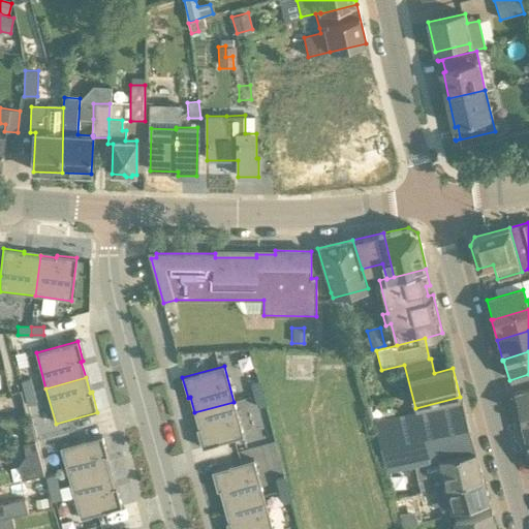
[(26,394),(33,392),(30,379),(22,381),(26,394)]
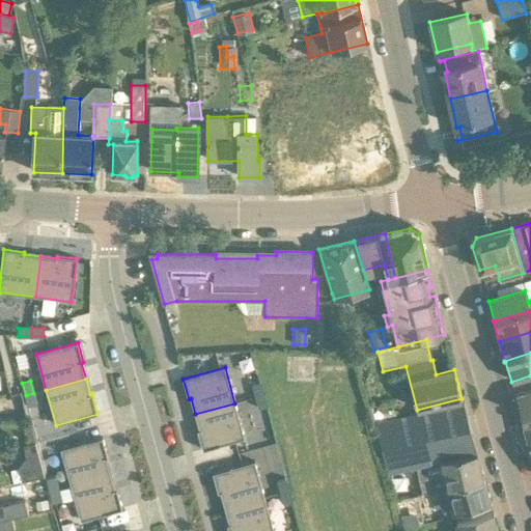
[(260,383),(252,385),(255,397),(263,395),(260,383)]
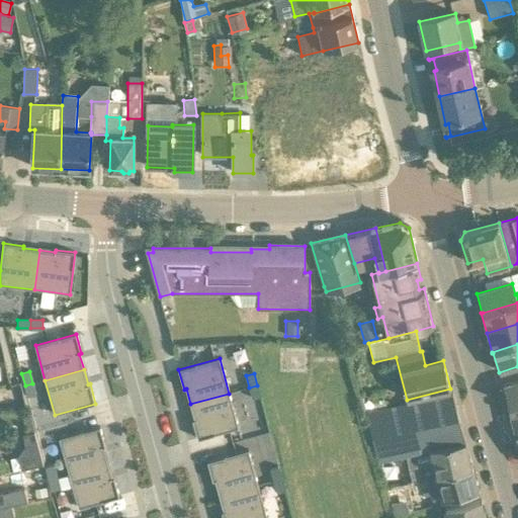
[(508,406),(517,403),(517,381),(503,385),(508,406)]
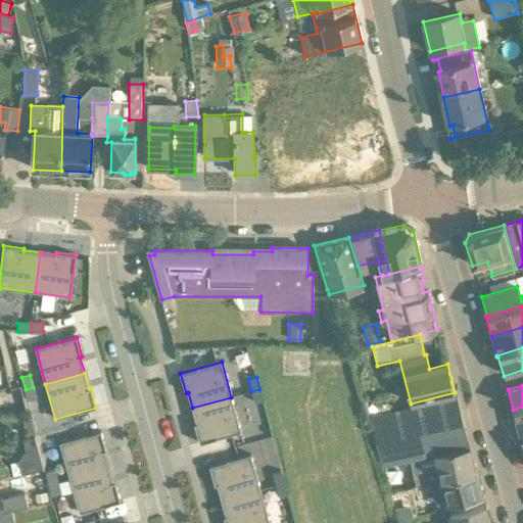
[(29,401),(36,399),(33,387),(26,389),(29,401)]
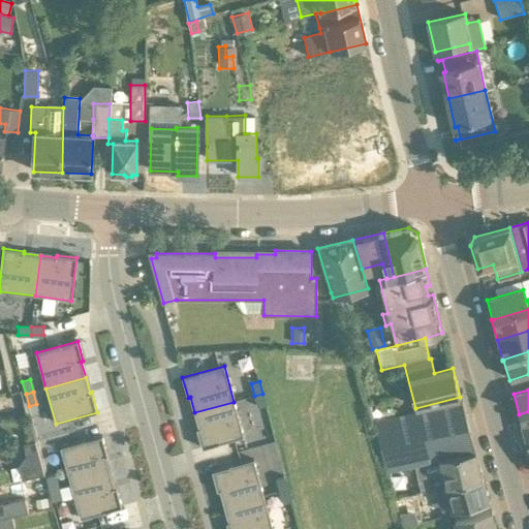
[(266,406),(262,394),(254,396),(258,408),(266,406)]
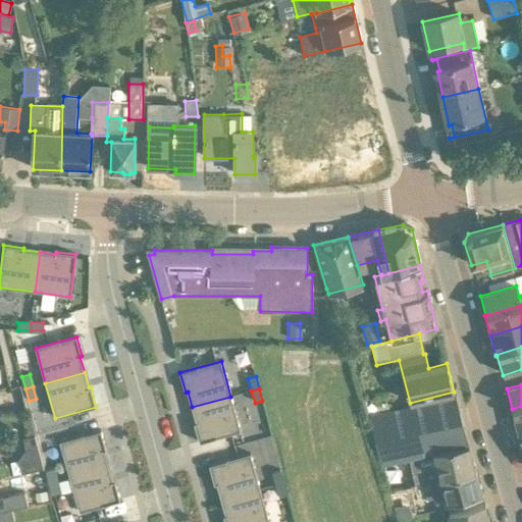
[(415,485),(475,470),(469,446),(468,446),(455,395),(367,417),(380,468),(409,461),(411,473),(415,485)]
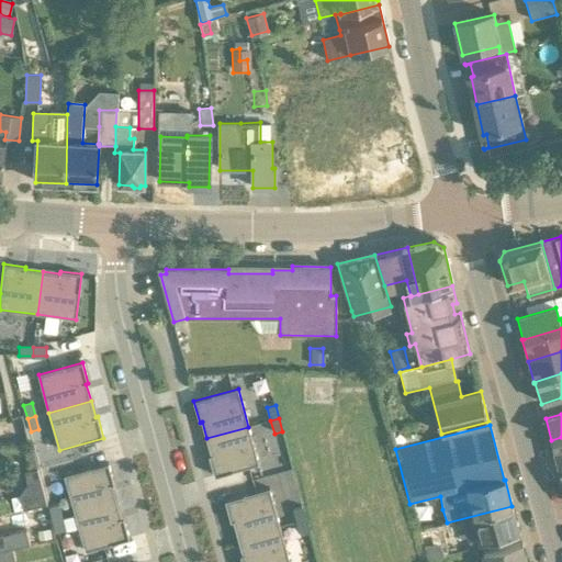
[(206,438),(211,456),(209,456),(215,476),(259,464),(248,427),(206,438)]
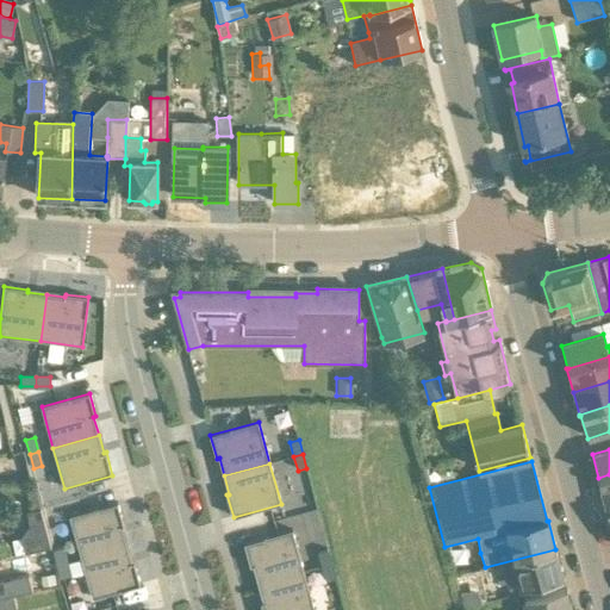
[(603,502),(609,499),(609,474),(598,478),(597,478),(603,502)]
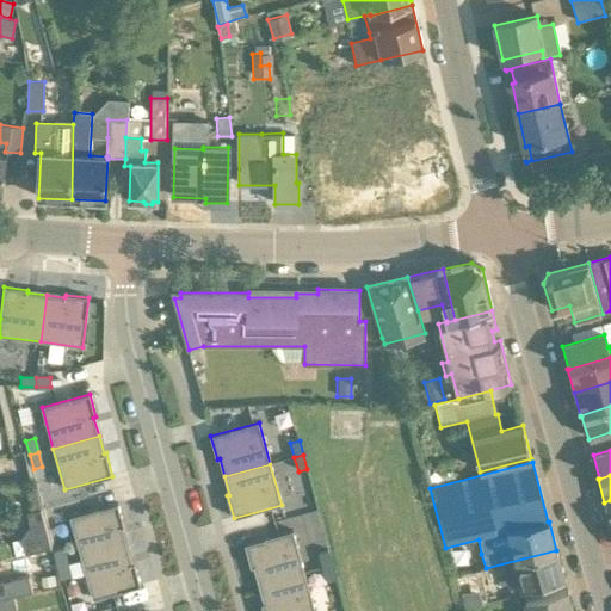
[(69,518),(81,559),(127,545),(122,528),(124,526),(118,504),(69,518)]
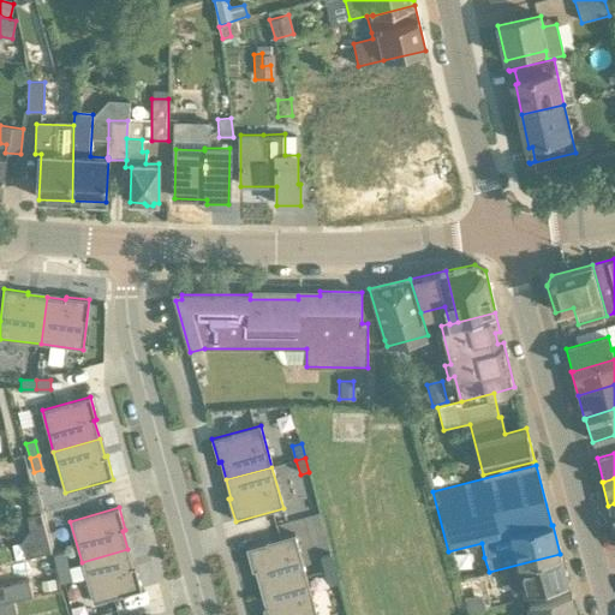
[(51,551),(40,513),(35,514),(27,517),(30,531),(28,531),(22,542),(25,557),(51,551)]
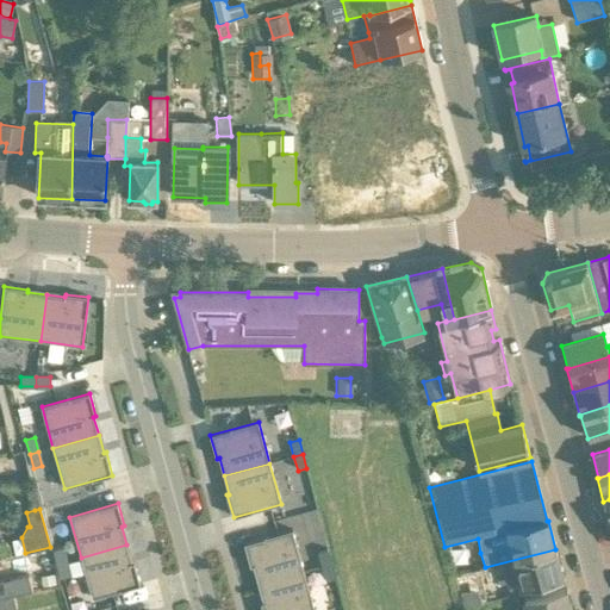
[(253,566),(259,584),(304,572),(292,530),(244,543),(251,567),(253,566)]
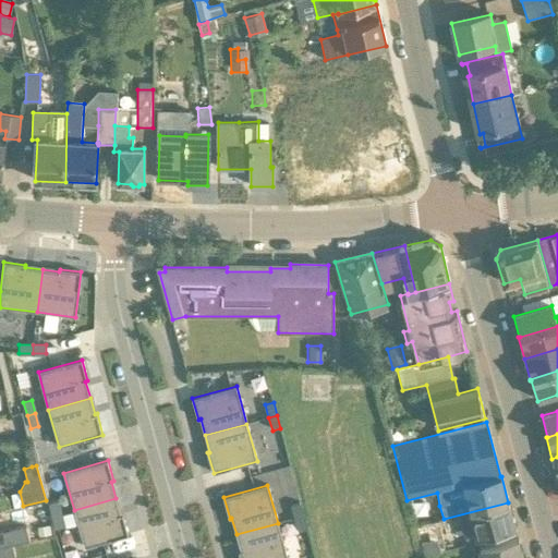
[(121,514),(116,498),(74,510),(85,547),(129,535),(123,514),(121,514)]
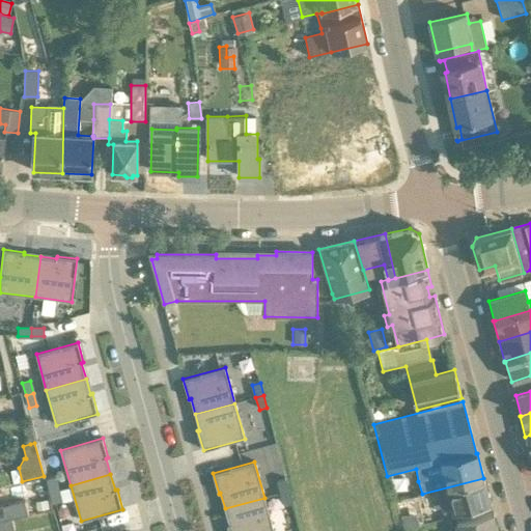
[(55,477),(47,479),(51,491),(58,488),(55,477)]
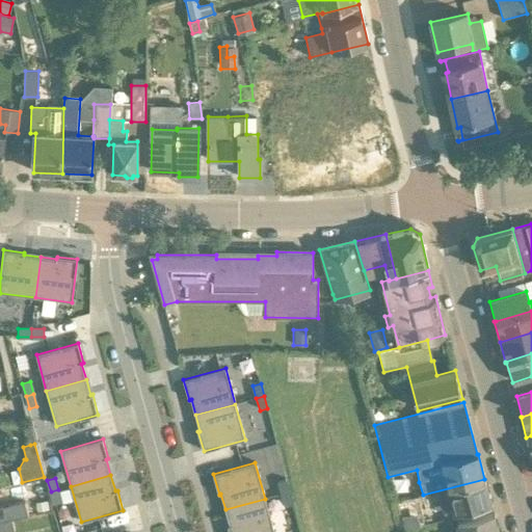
[(289,491),(286,479),(277,482),(281,494),(289,491)]
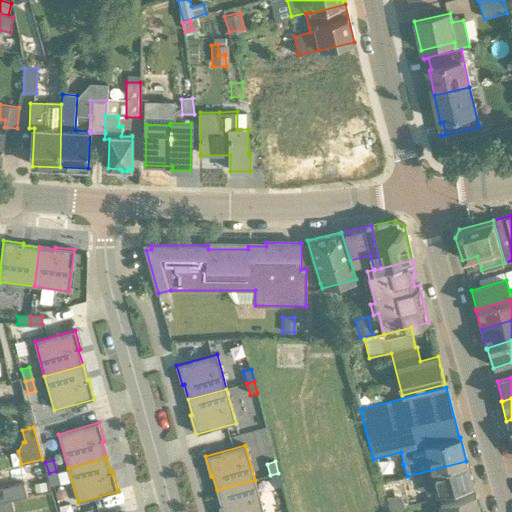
[(466,461),(407,476),(412,499),(426,496),(424,485),(433,483),(435,494),(472,485),(466,461)]
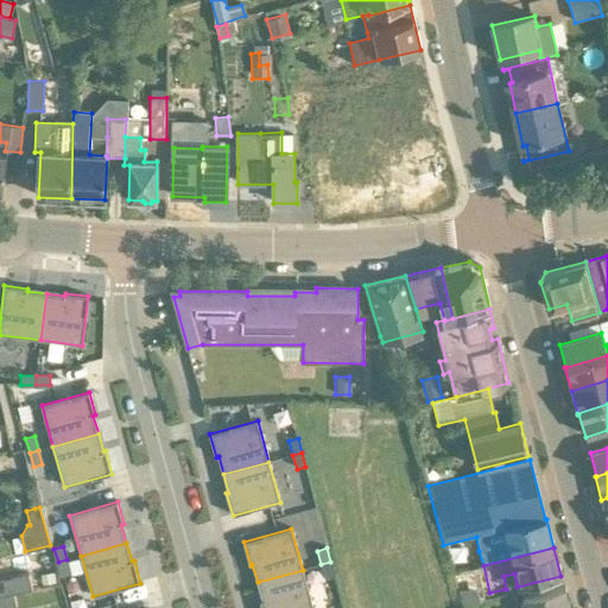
[(67,559),(58,562),(62,576),(70,574),(67,559)]
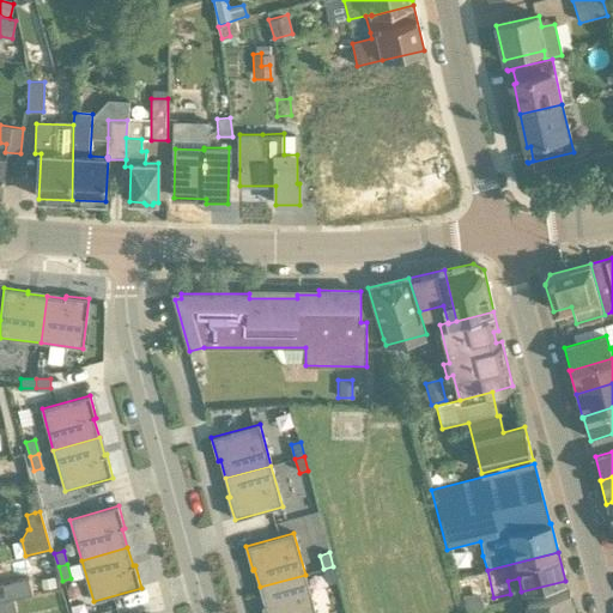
[(328,583),(337,581),(333,566),(323,569),(328,583)]
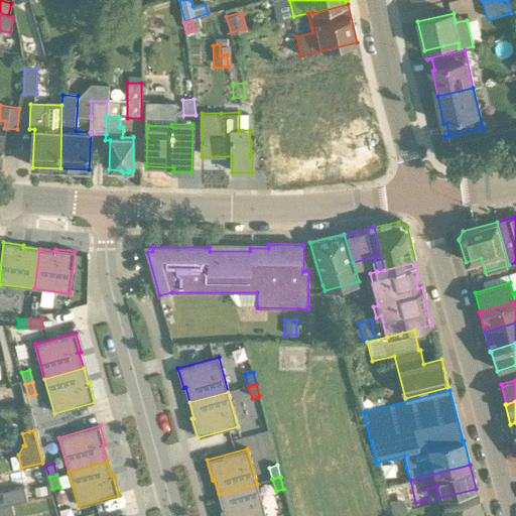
[(223,510),(221,510),(222,515),(266,515),(257,484),(219,494),(223,510)]
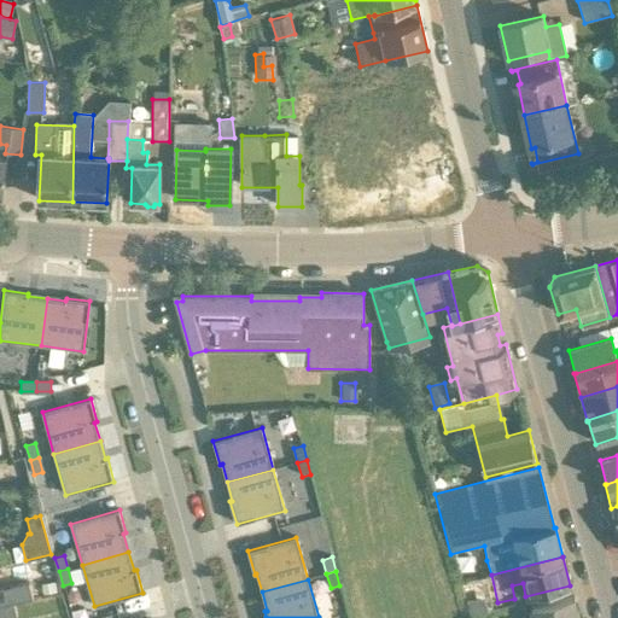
[(29,583),(0,589),(0,606),(13,605),(33,600),(29,583)]
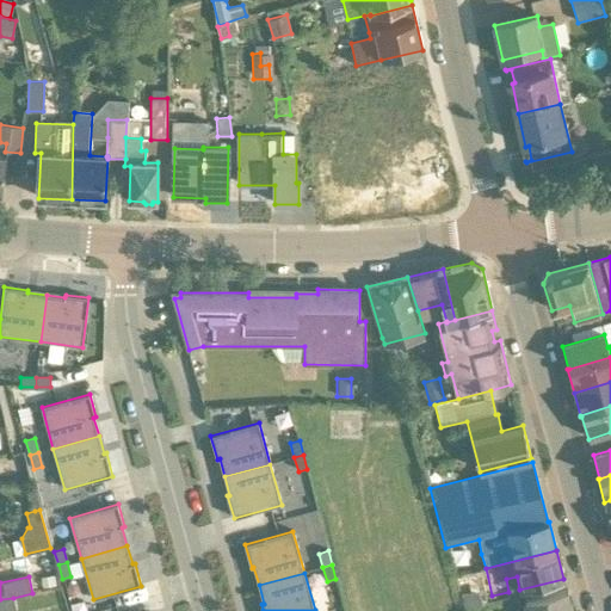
[(524,610),(572,610),(567,591),(522,602),(524,610)]
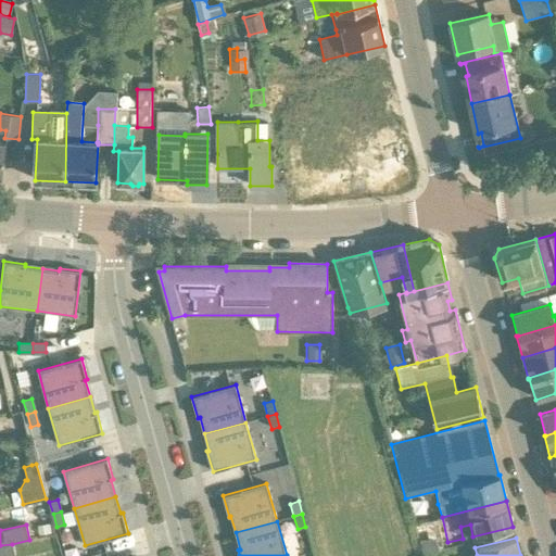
[(12,544),(0,545),(0,555),(5,555),(14,555),(12,544)]
